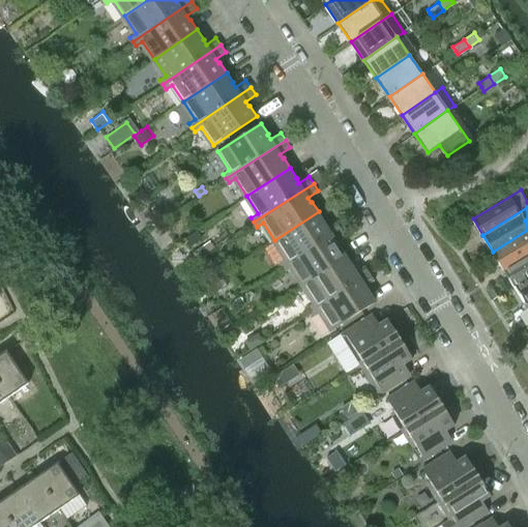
[(325,222),(319,211),(274,240),(286,257),(280,261),(283,266),(342,228),(338,221),(327,227),(324,223),(325,222)]
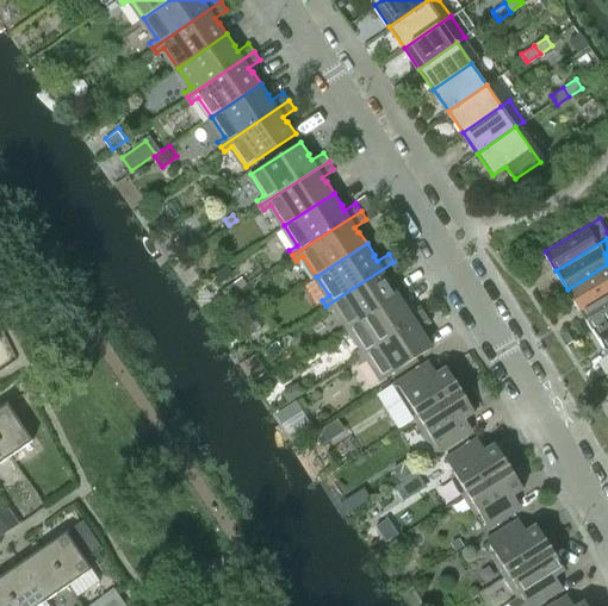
[(394,262),(326,306),(328,311),(335,306),(348,326),(399,294),(391,282),(390,283),(388,277),(399,270),(394,262)]
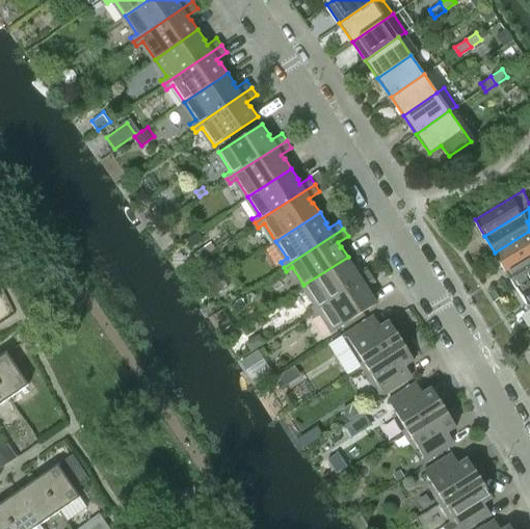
[(199,230),(186,237),(192,246),(205,238),(199,230)]
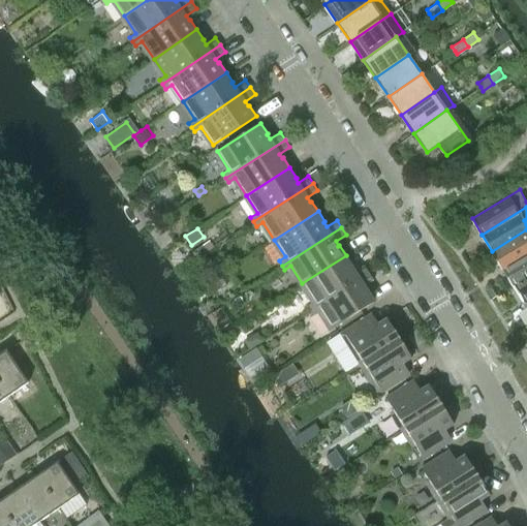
[(526,229),(492,251),(502,268),(526,252),(526,229)]
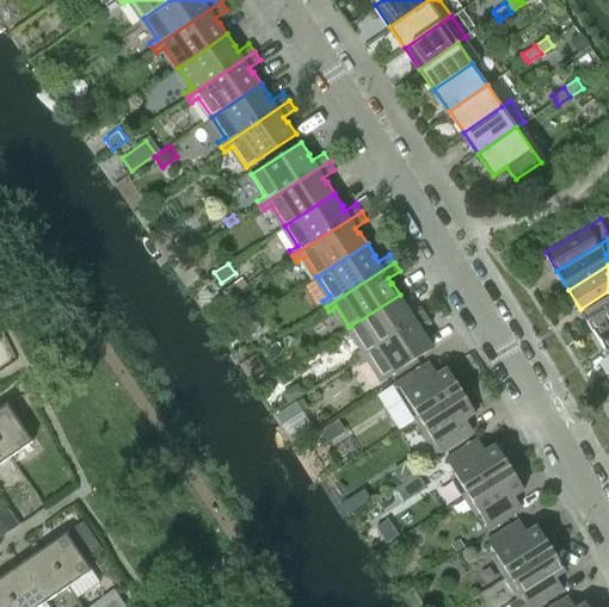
[(244,276),(234,282),(239,289),(248,283),(244,276)]
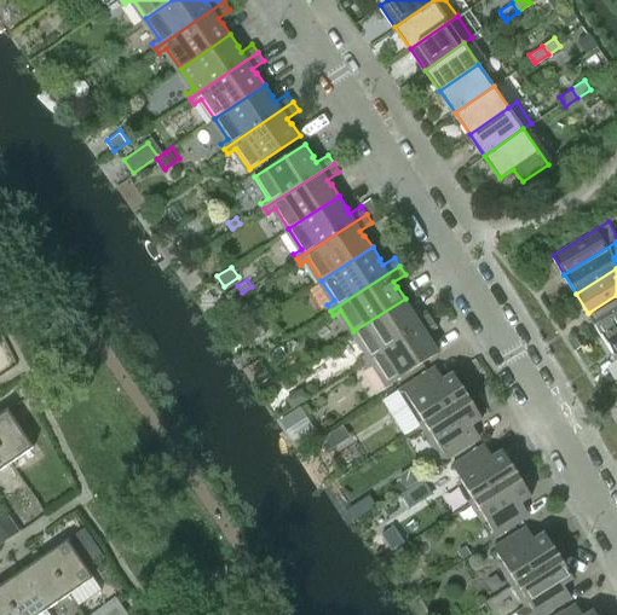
[(237,285),(228,291),(234,300),(242,294),(242,293),(237,285)]
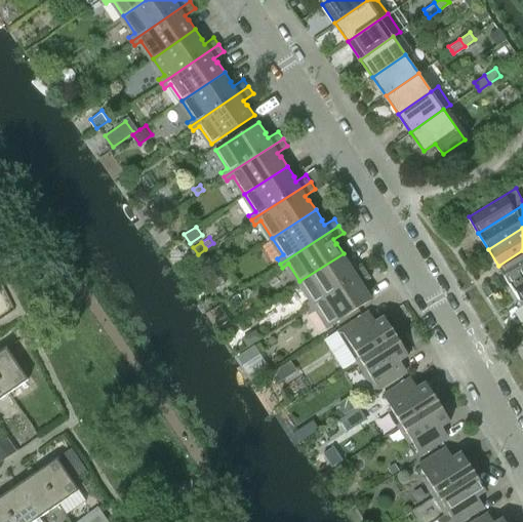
[(509,283),(522,273),(522,250),(498,266),(509,283)]
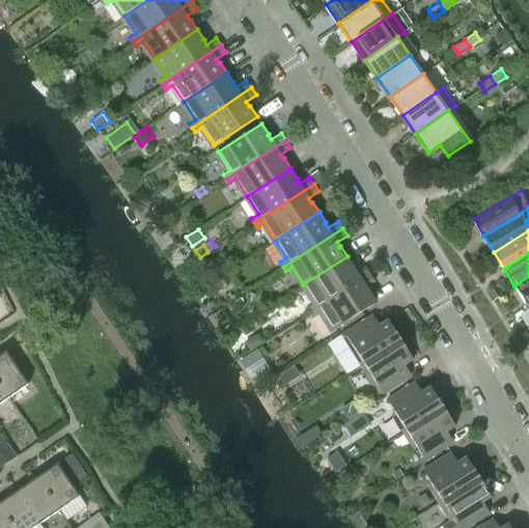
[(354,267),(347,256),(303,284),(314,302),(308,306),(311,310),(370,272),(366,265),(356,271),(353,267),(354,267)]
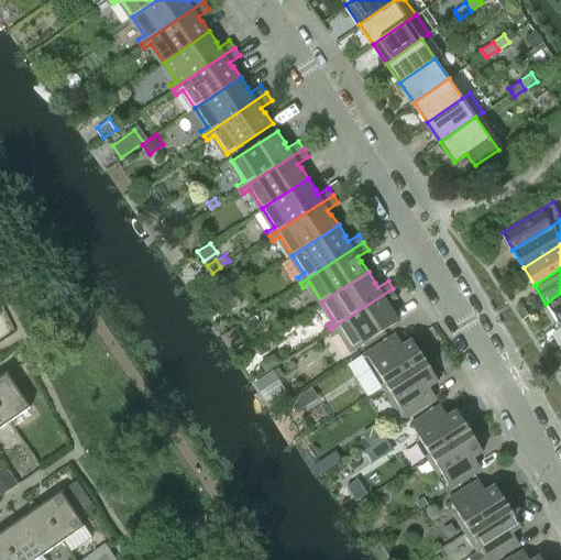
[(393,288),(330,329),(333,333),(340,330),(352,349),(398,319),(392,307),(391,308),(387,304),(398,296),(393,288)]
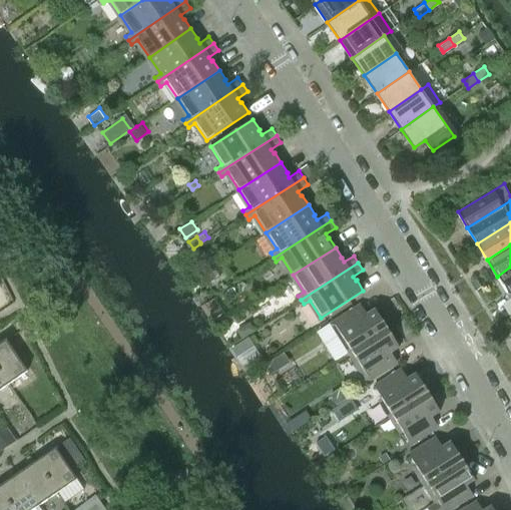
[(507,293),(510,291),(510,267),(497,277),(507,293)]
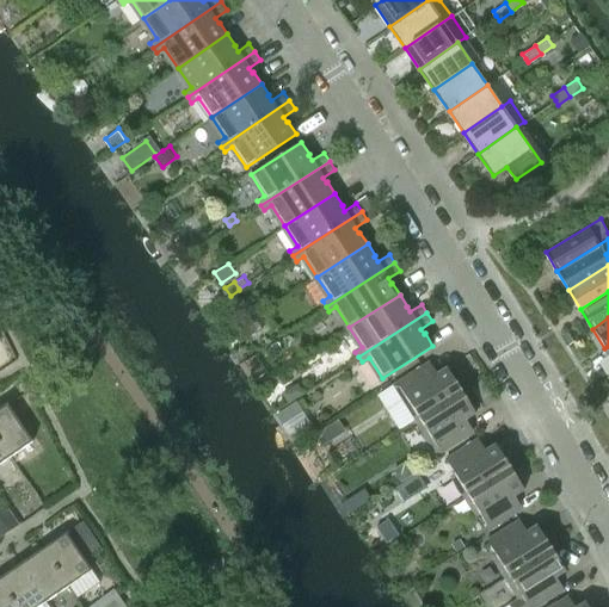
[(394,383),(416,417),(462,389),(448,366),(431,377),(423,364),(394,383)]
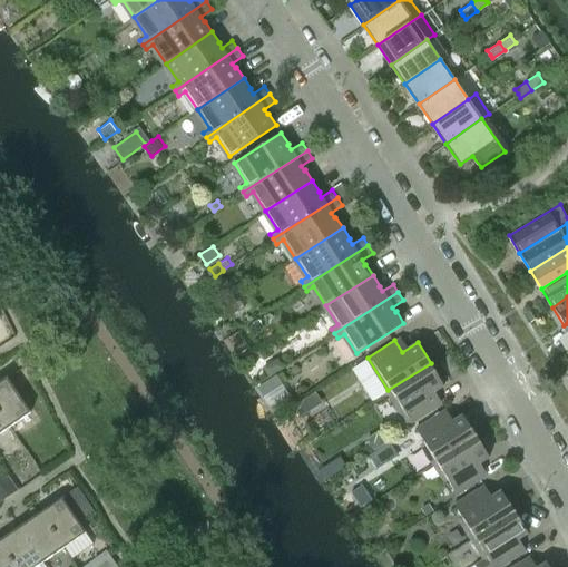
[(450,351),(439,359),(447,371),(458,363),(450,351)]
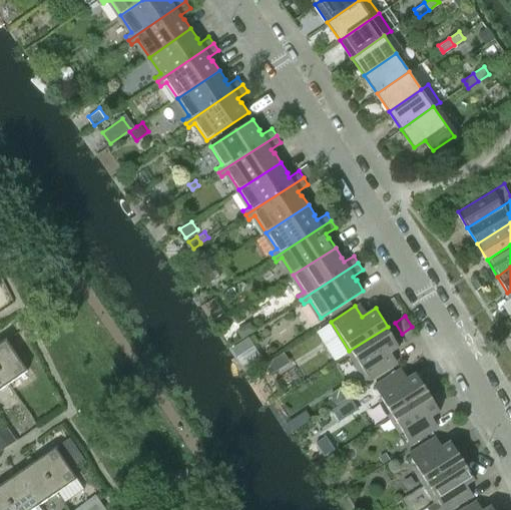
[(508,317),(501,322),(505,328),(510,325),(510,321),(508,317)]
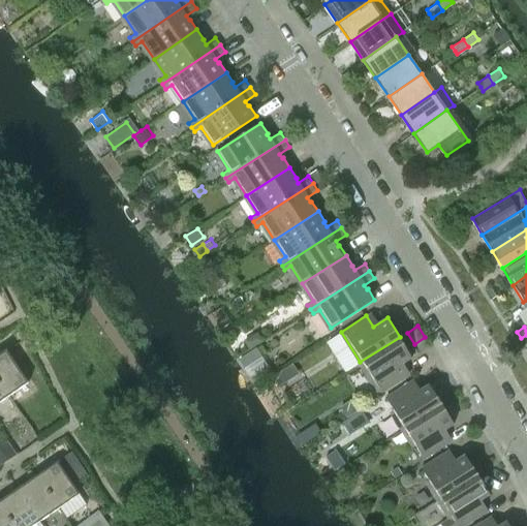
[(412,357),(400,337),(360,362),(367,373),(372,374),(382,391),(404,376),(398,366),(412,357)]
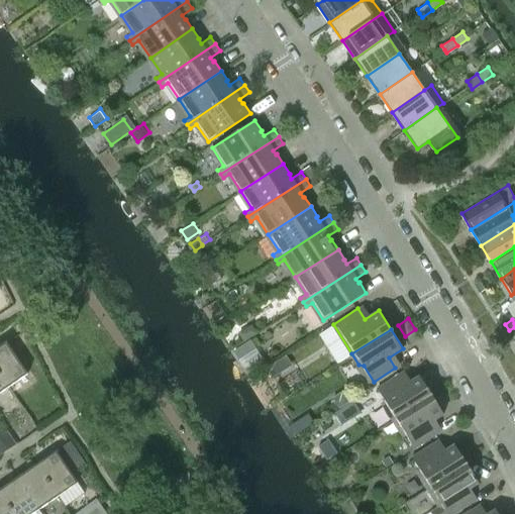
[(251,337),(235,347),(241,356),(256,347),(258,346),(251,337)]
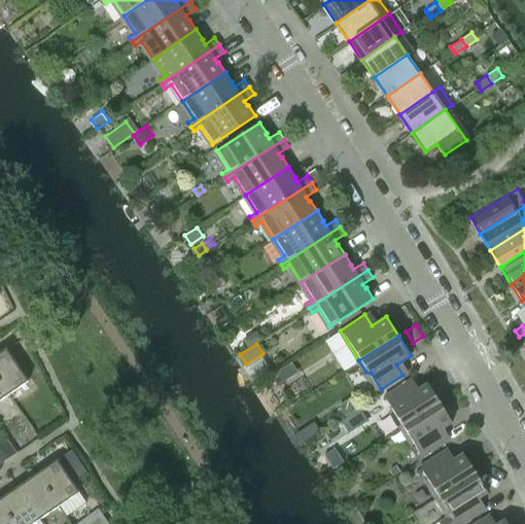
[(7,348),(0,352),(0,381),(8,393),(29,380),(7,348)]
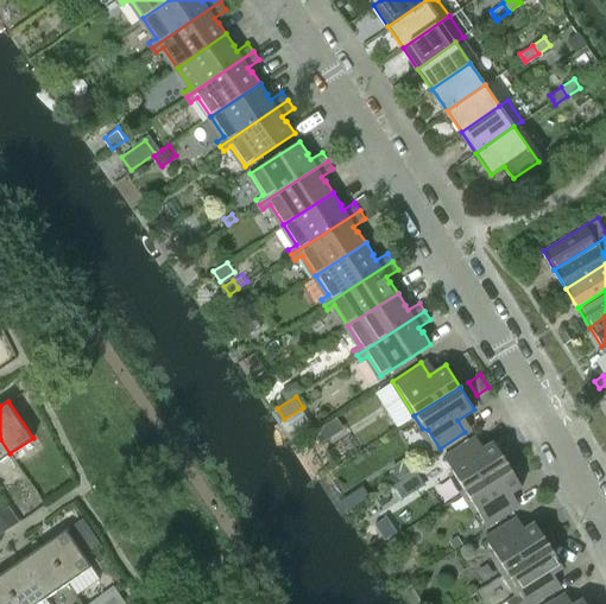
[(332,420),(314,432),(321,444),(340,432),(332,420)]
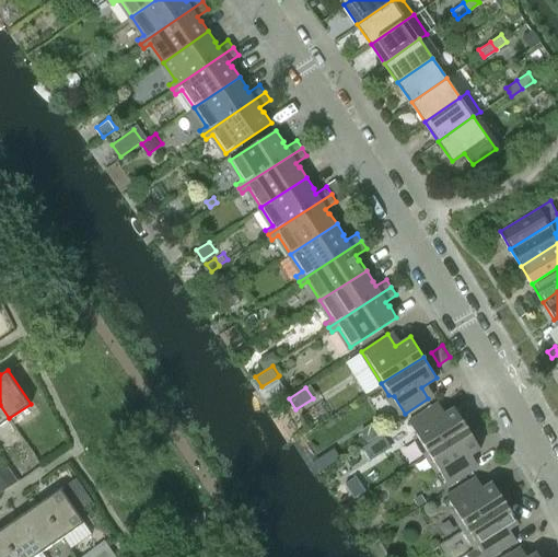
[(418,442),(426,453),(468,427),(455,406),(440,416),(432,404),(409,419),(419,436),(418,442)]
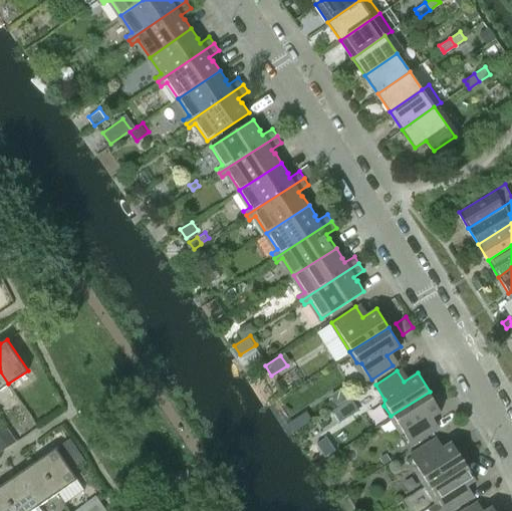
[(0,371),(0,389),(8,384),(0,371)]
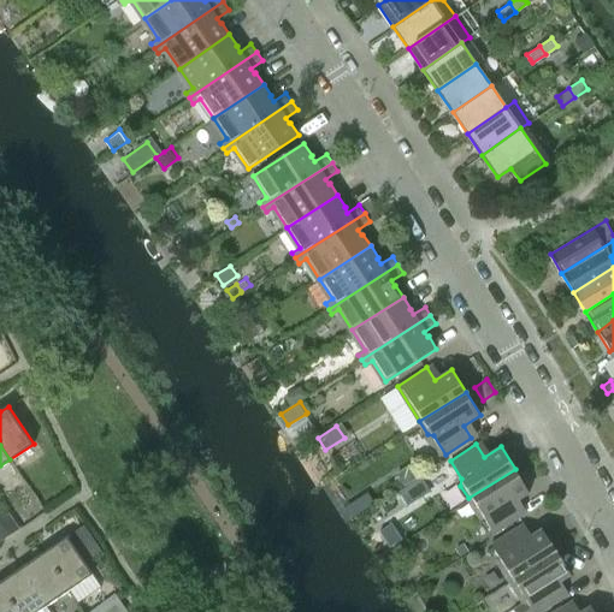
[(411,462),(396,470),(406,485),(420,475),(411,462)]
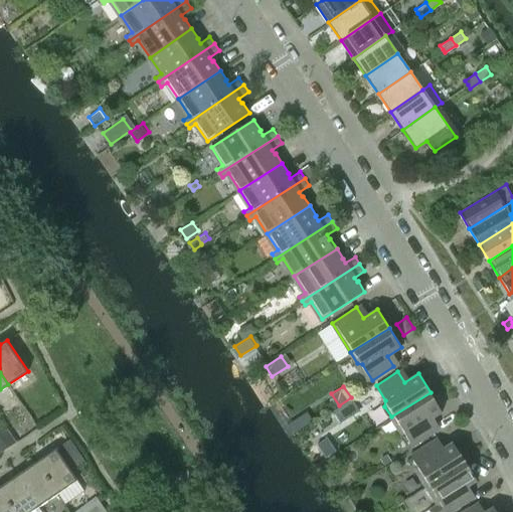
[(442,411),(431,392),(391,416),(398,428),(403,429),(413,445),(435,431),(429,420),(442,411)]
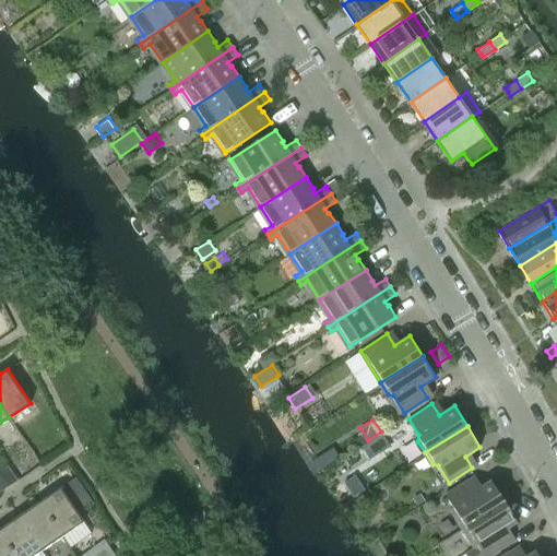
[(368,440),(362,444),(370,457),(391,445),(382,432),(381,432),(368,440)]
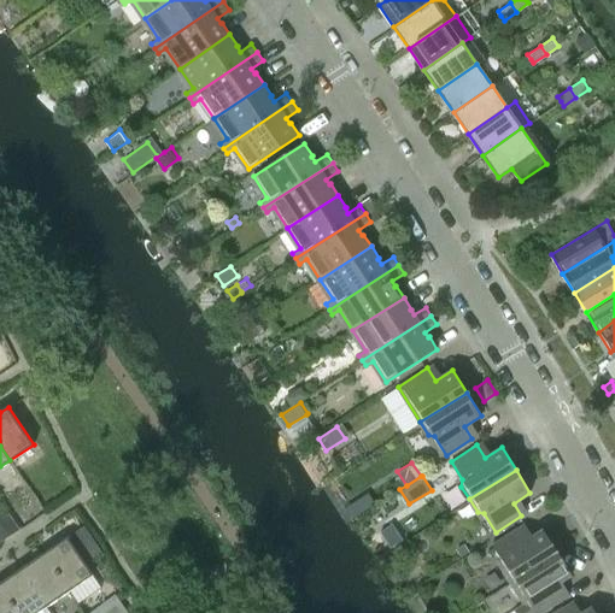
[(9,511),(0,517),(0,541),(21,528),(9,511)]
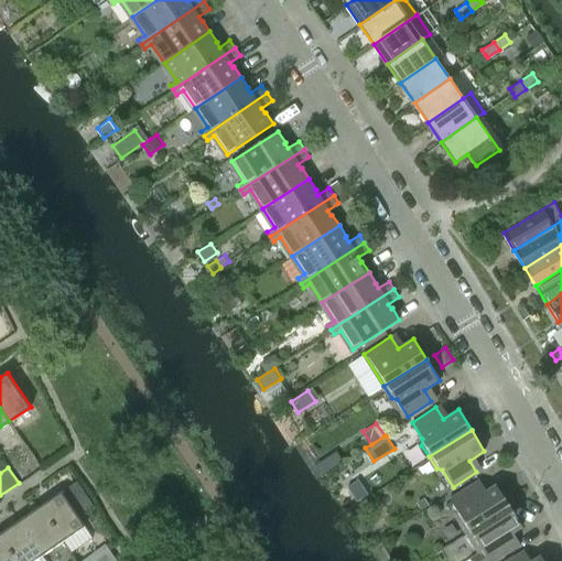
[(460,520),(467,531),(509,505),(496,484),(481,494),(474,482),(450,497),(461,514),(460,520)]
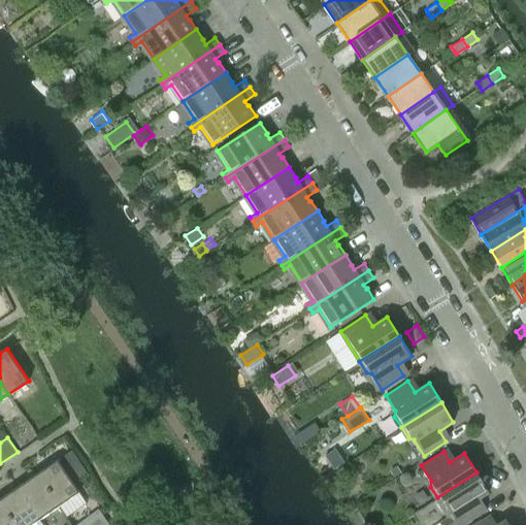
[(58,459),(37,473),(59,505),(79,491),(58,459)]
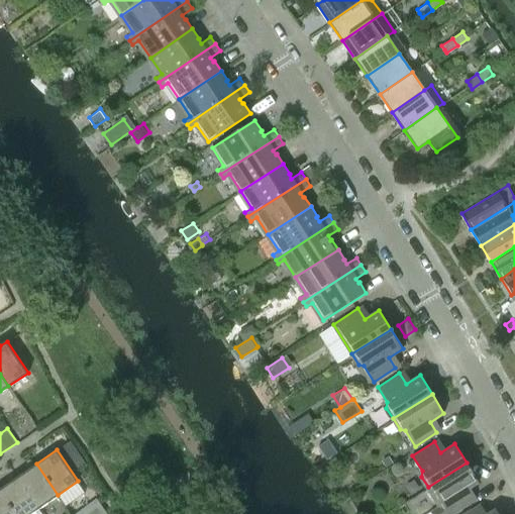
[(390,454),(382,458),(388,468),(395,463),(390,454)]
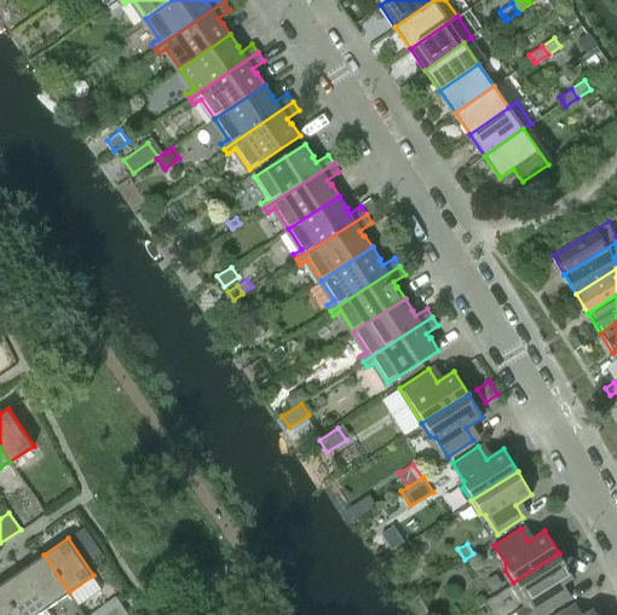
[(557,587),(564,582),(574,576),(559,553),(513,582),(525,603),(515,610),(518,614),(540,614),(565,599),(557,587)]
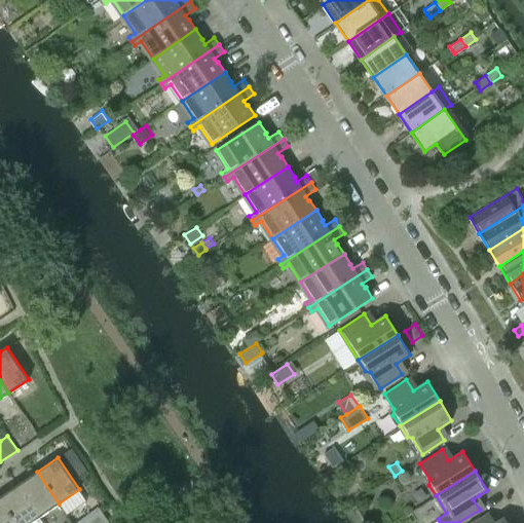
[(37,472),(17,485),(39,517),(59,503),(37,472)]
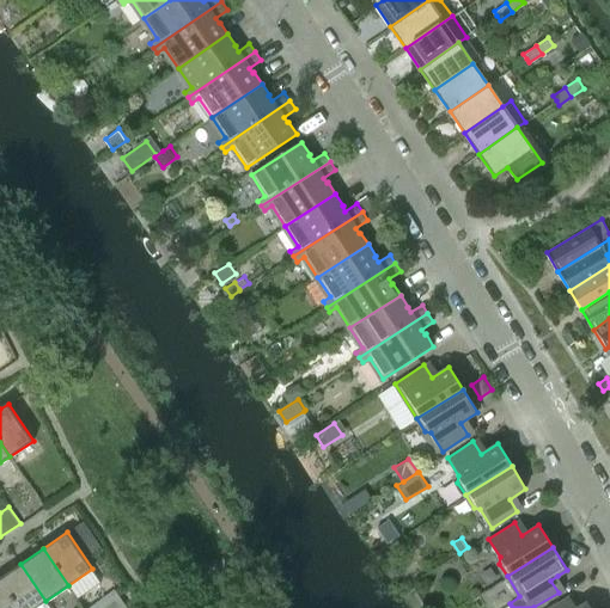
[(20,564),(0,577),(0,582),(17,607),(35,607),(46,601),(20,564)]
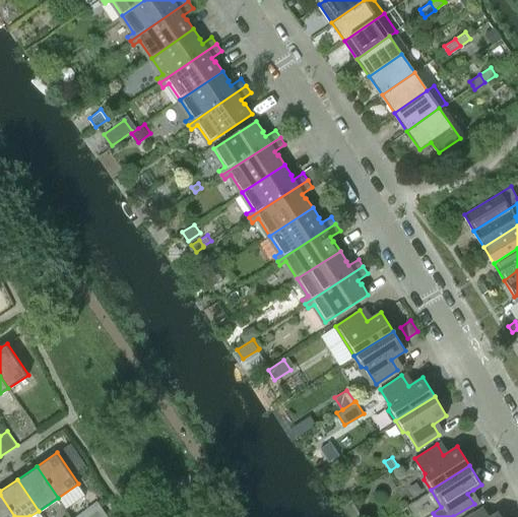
[(14,516),(0,495),(0,516),(14,516)]
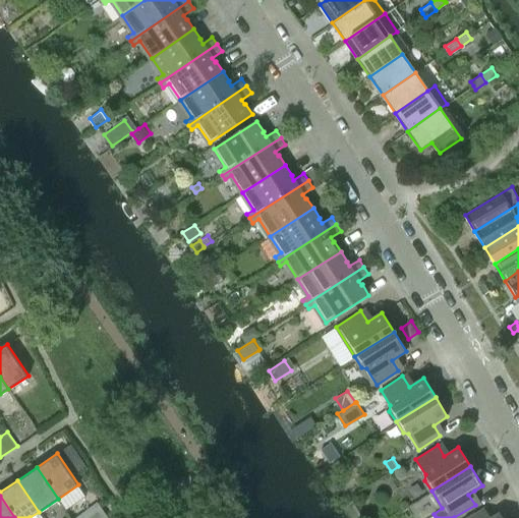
[(106,517),(99,506),(80,517),(106,517)]
